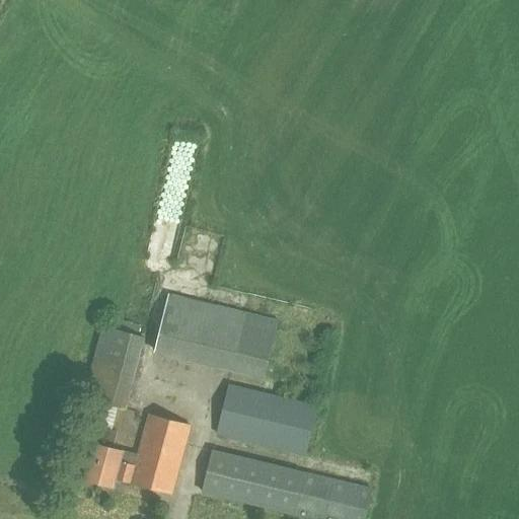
[(287,321),(164,292),(159,314),(168,316),(159,353),(273,380),(287,321)]
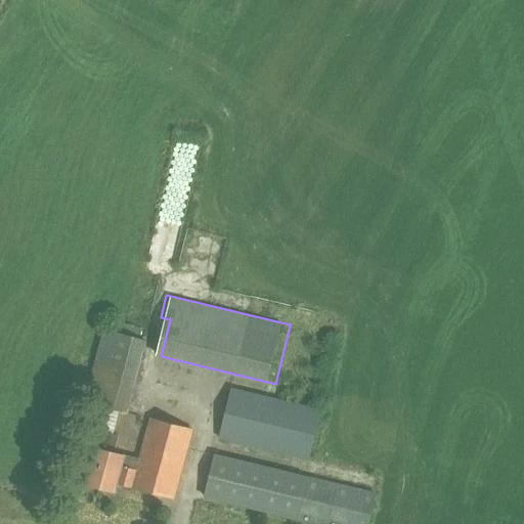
[(147,339),(117,332),(104,329),(86,401),(127,412),(147,339)]
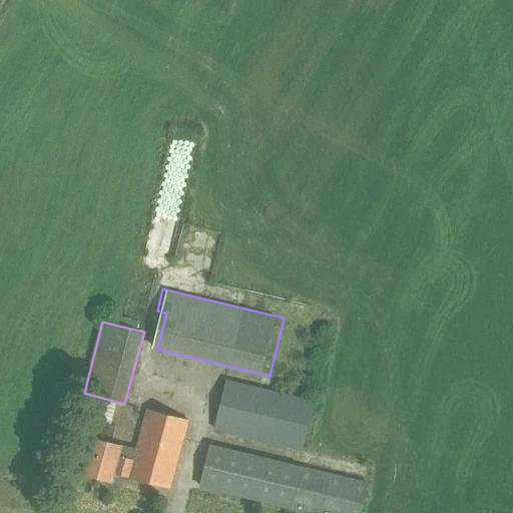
[(228,406),(221,433),(311,454),(318,427),(228,406)]
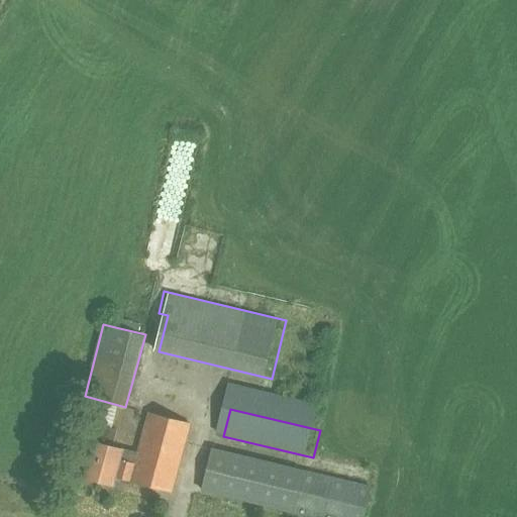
[(172,492),(190,424),(148,413),(138,452),(121,448),(121,449),(112,447),(117,430),(100,426),(95,442),(85,478),(112,485),(115,477),(172,492)]
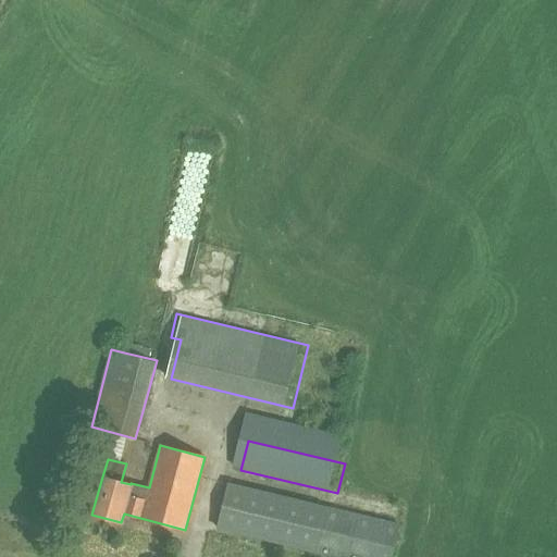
[(333,556),(392,556),(399,522),(229,482),(218,529),(333,556)]
